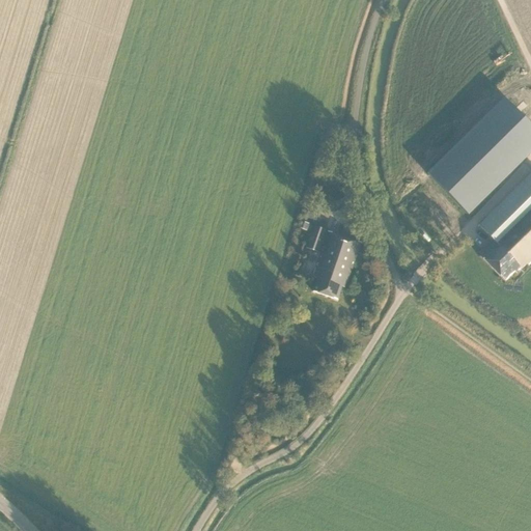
[(428,175),(467,214),(530,149),(530,126),(505,100),(428,175)]
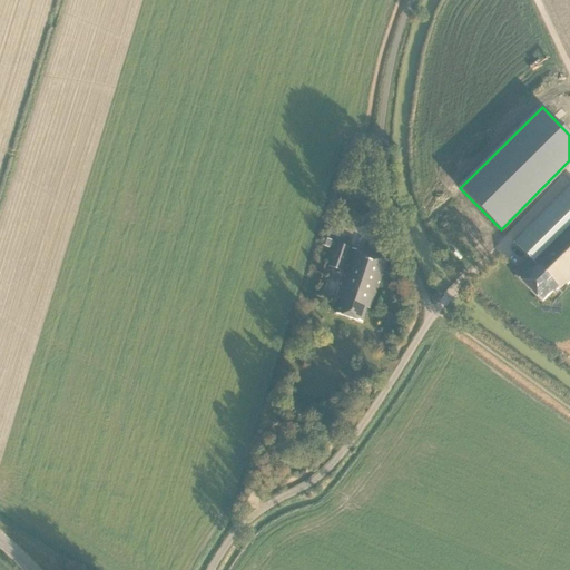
[(569,186),(569,187),(513,243),(529,257),(514,272),(517,274),(516,276),(542,303),(552,292),(554,294),(559,291),(562,294),(569,287),(567,285),(569,282),(569,186)]
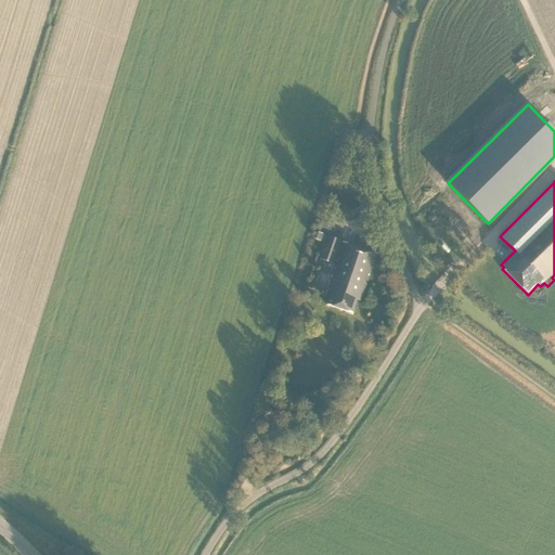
[(331,231),(333,224),(322,221),(320,228),(331,231)]
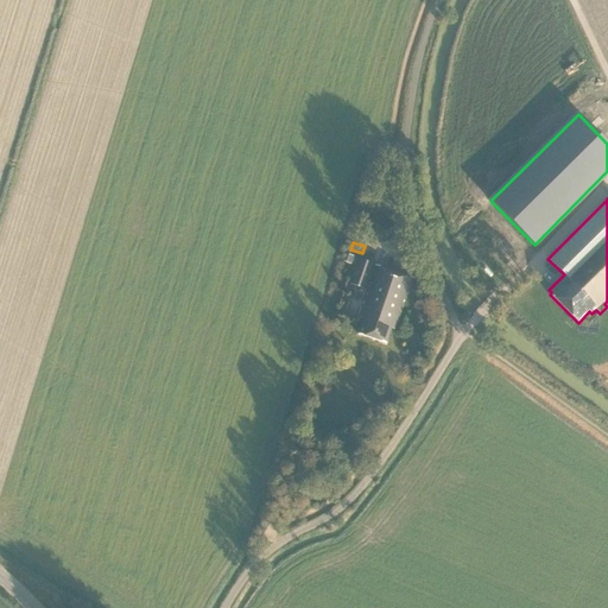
[(366,290),(374,265),(374,264),(359,259),(349,284),(366,290)]
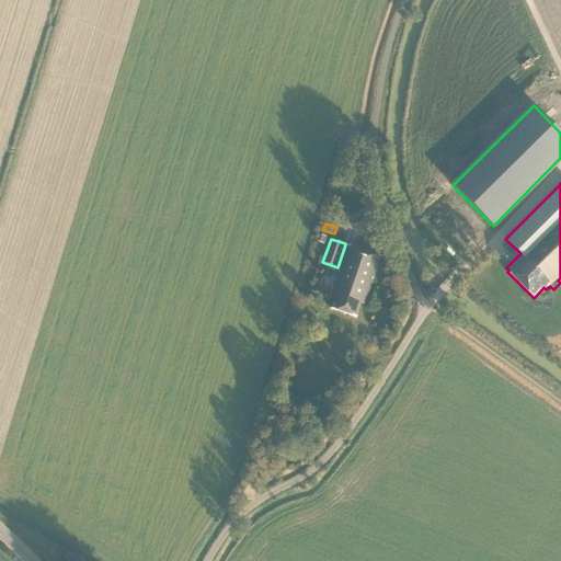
[(381,256),(346,244),(331,293),(335,294),(331,308),(356,317),(361,302),(365,304),(381,256)]
